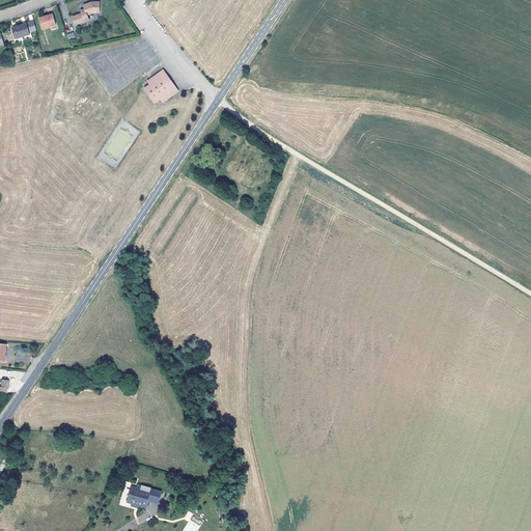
[(86,6),(82,7),(83,9),(80,11),(81,15),(72,18),(74,25),(84,22),(83,20),(87,19),(86,16),(93,14),(98,12),(98,2),(91,2),(86,4),(86,6)]
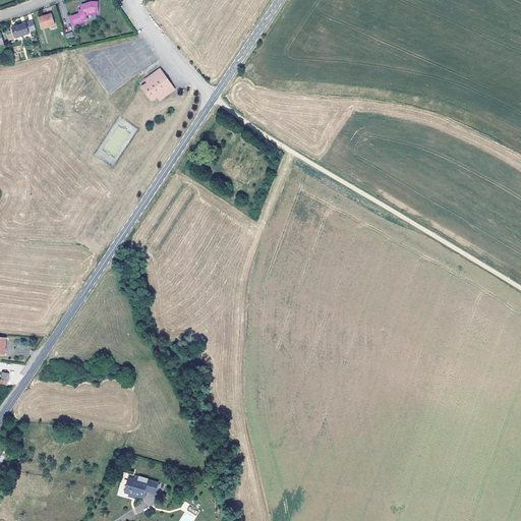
[(51,13),(38,17),(41,27),(54,24),(51,13)]
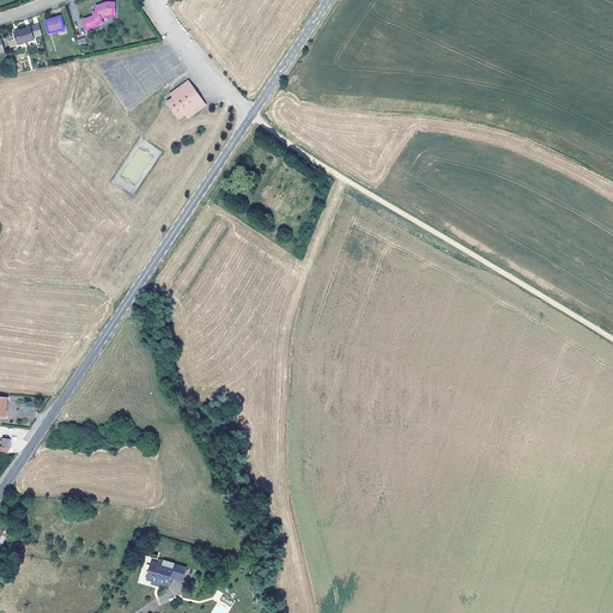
[(40,25),(32,26),(35,36),(42,34),(40,25)]
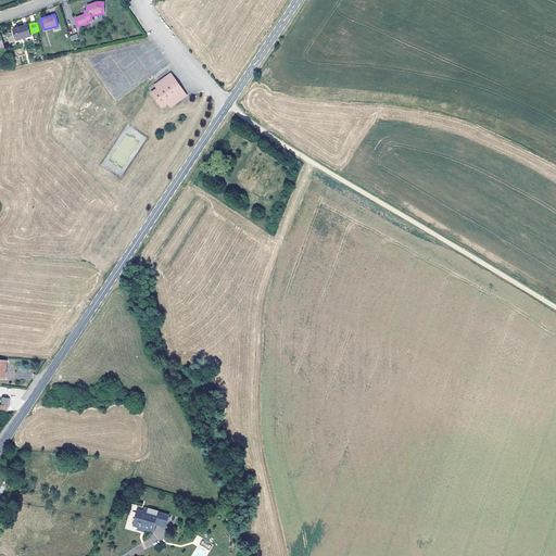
[(27,25),(12,29),(14,40),(16,40),(22,38),(30,36),(30,34),(27,25)]
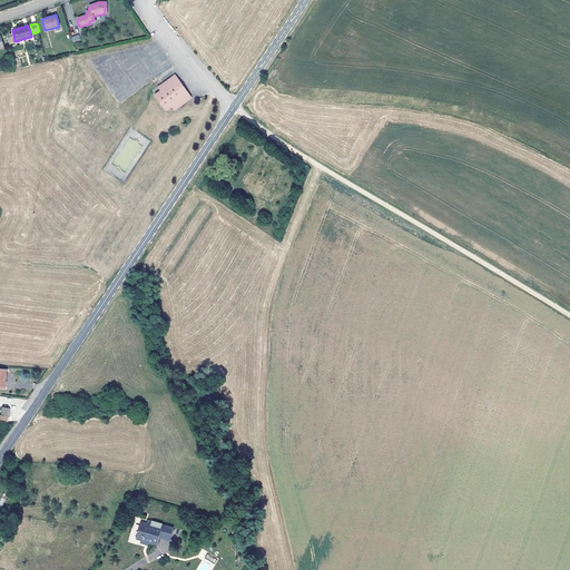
[(164,76),(146,52),(108,80),(67,90),(70,106),(101,100),(74,121),(84,135),(164,76)]
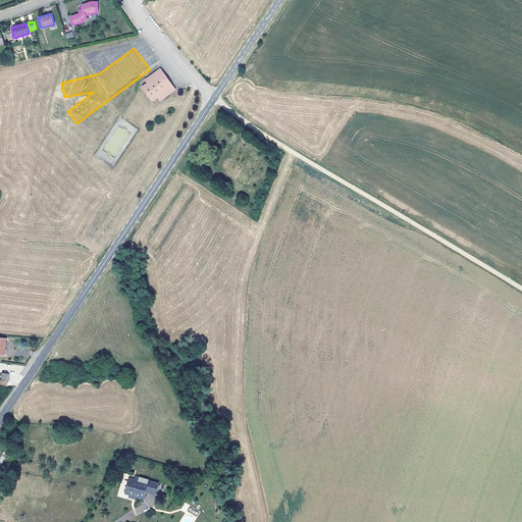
[(147,84),(142,87),(152,101),(157,98),(160,101),(175,90),(167,77),(165,75),(160,68),(145,80),(147,84)]
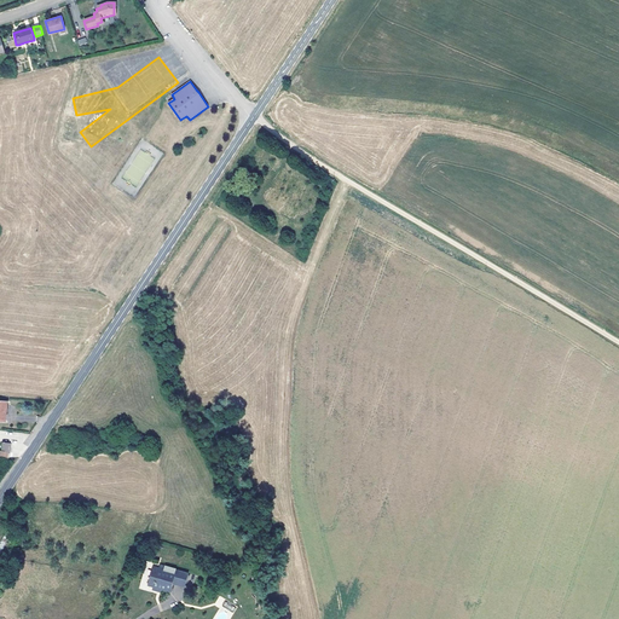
[(152,574),(151,574),(149,584),(154,585),(154,586),(152,589),(158,591),(160,586),(162,586),(161,589),(171,591),(173,583),(185,586),(189,573),(177,570),(175,574),(163,571),(165,567),(165,566),(160,565),(158,568),(158,570),(152,568),(151,572),(152,572),(152,574)]
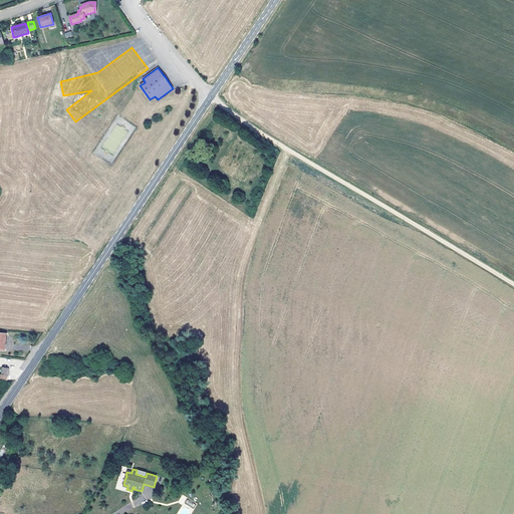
[(194,508),(196,505),(187,499),(185,502),(194,508)]
